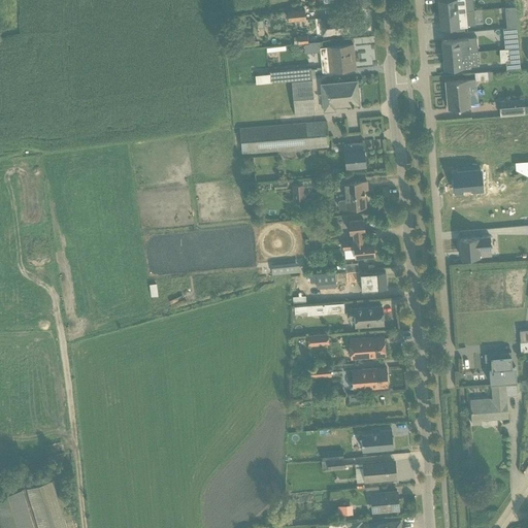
[(437,0),(438,13),(473,10),(472,0),(437,0)]
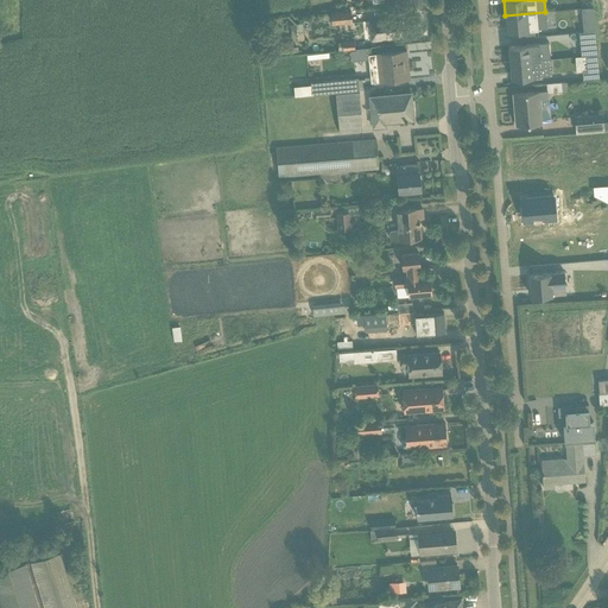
[(583,32),(595,32),(593,8),(581,10),(583,32)]
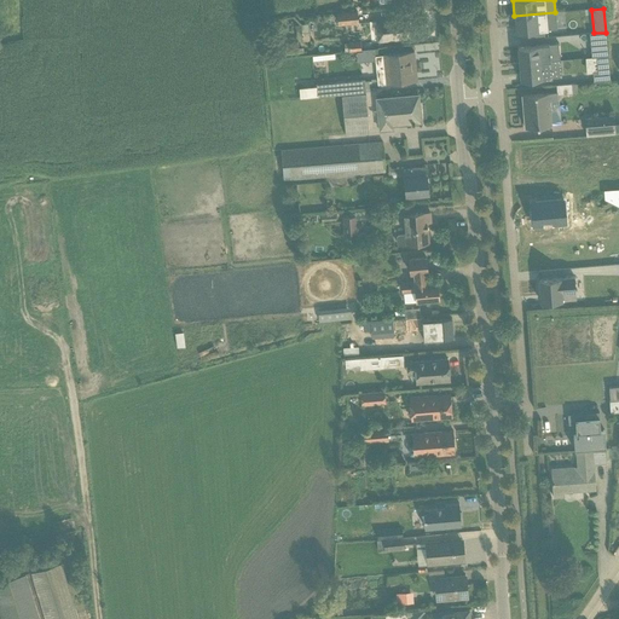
[(339,25),(359,23),(358,11),(337,13),(339,25)]
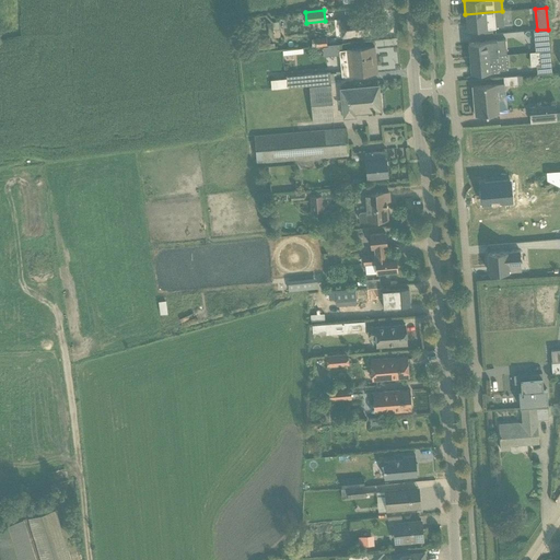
[(478,36),(492,34),(492,27),(503,27),(502,11),(465,14),(467,30),(478,28),(478,36)]
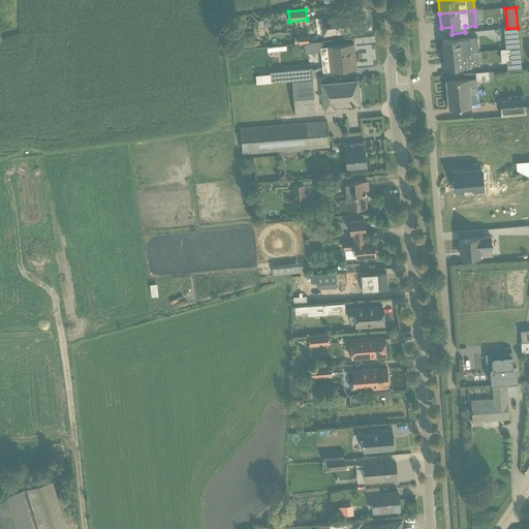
[(348,14),(320,18),(322,35),(350,33),(348,14)]
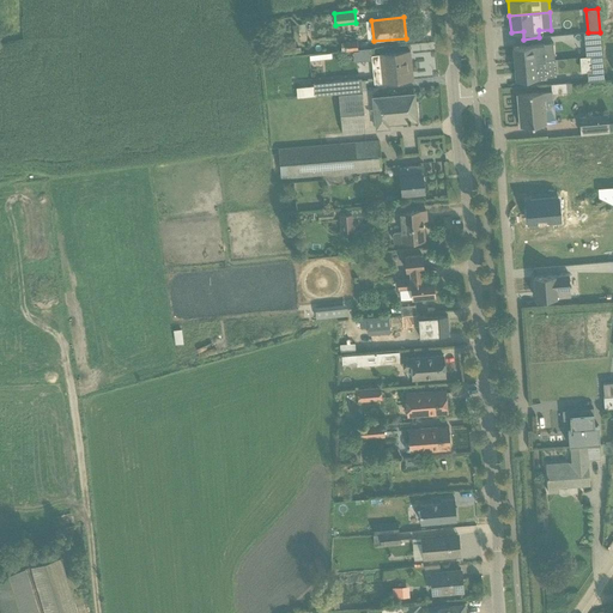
[(293,38),(298,37),(299,41),(307,40),(304,24),(292,25),(293,38)]
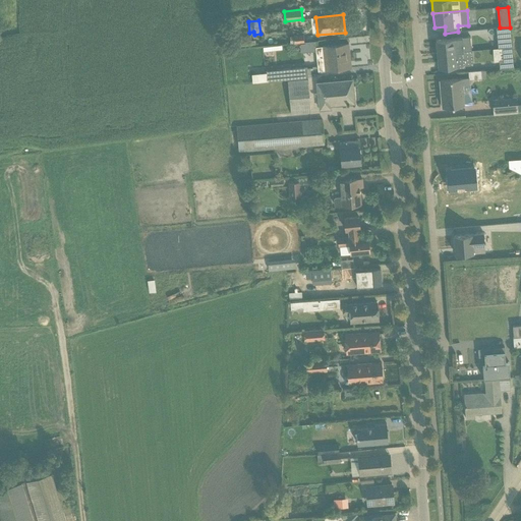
[(510,27),(500,27),(496,29),(498,49),(502,48),(512,48),(510,27)]
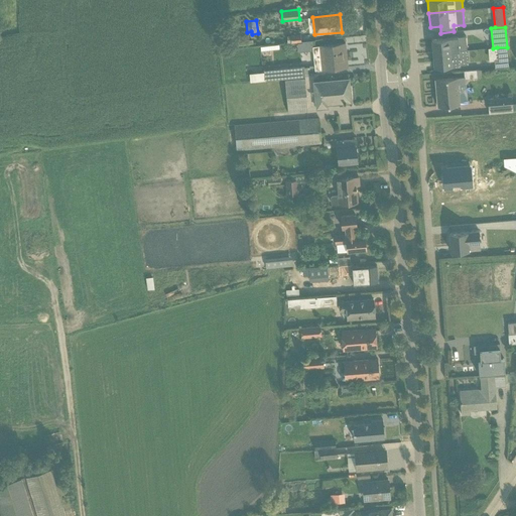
[(233,46),(253,44),(252,40),(248,40),(248,35),(232,37),(233,46)]
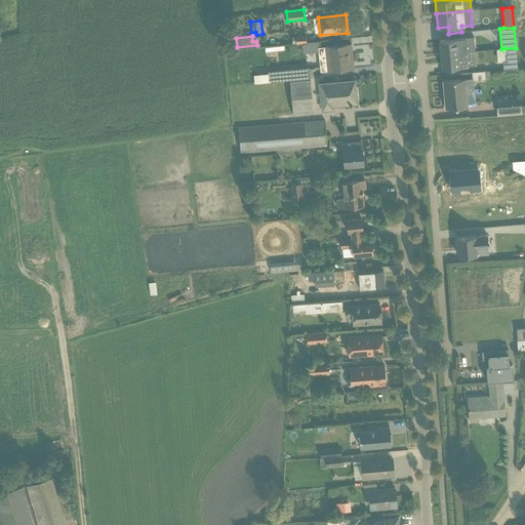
[(282,46),(307,43),(306,36),(282,38),(282,46)]
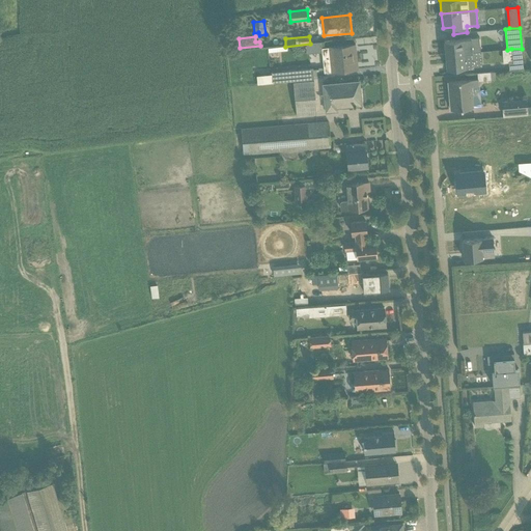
[(445,55),(480,52),(478,38),(444,40),(445,55)]
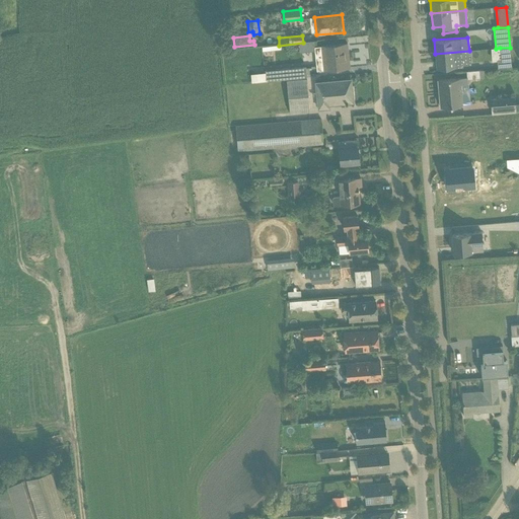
[(347,44),(314,47),(316,71),(349,68),(347,44)]
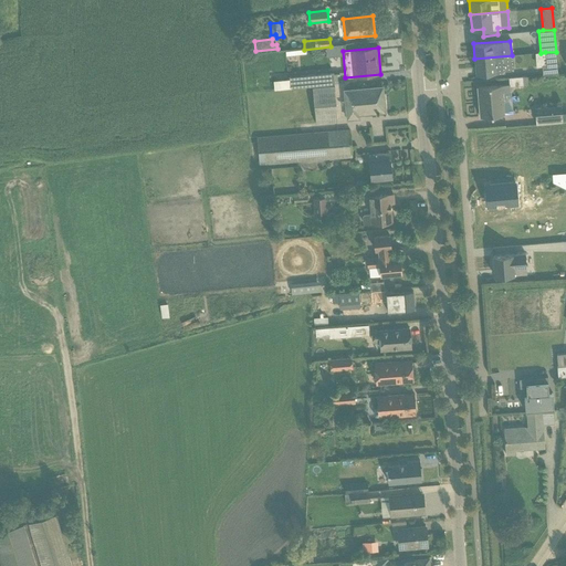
[(557,73),(556,52),(545,52),(546,65),(541,65),(542,74),(557,73)]
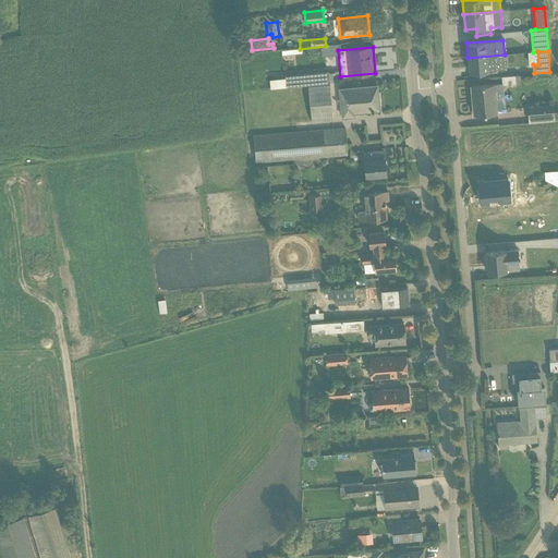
[(505,55),(468,58),(469,73),(506,70),(505,55)]
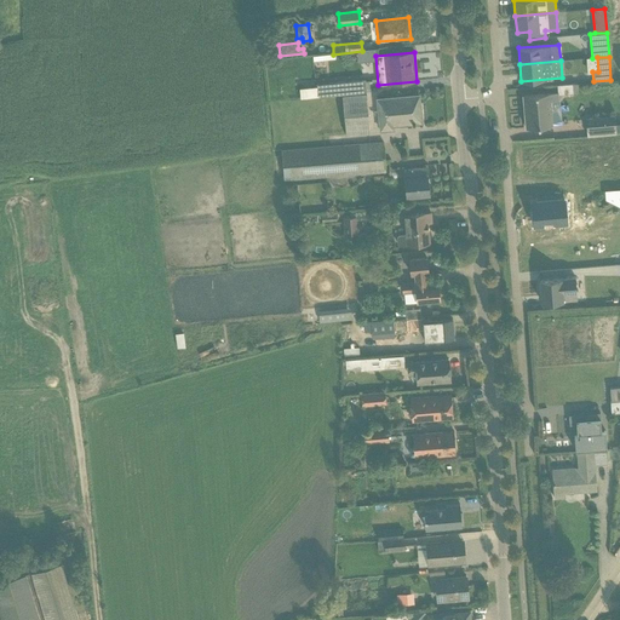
[(267,82),(288,80),(286,64),(265,67),(267,82)]
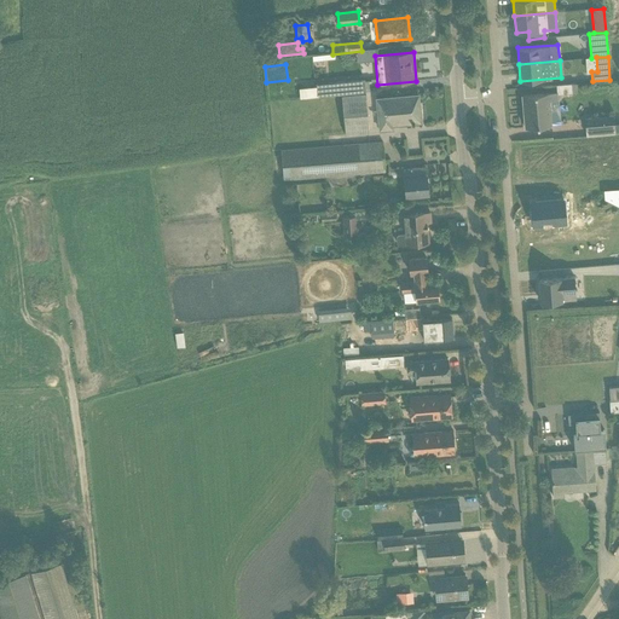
[(364,80),(316,85),(316,87),(299,88),(300,99),(365,93),(364,80)]
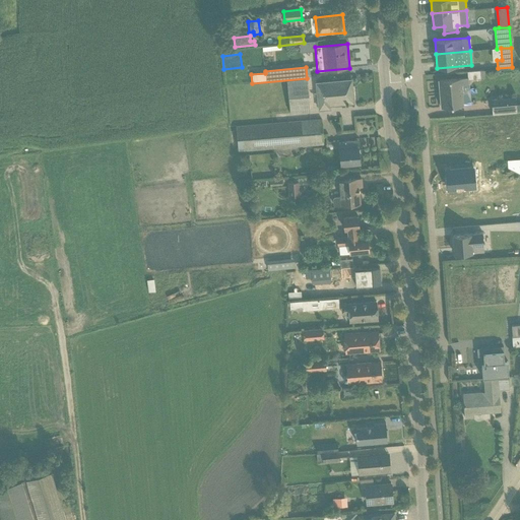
[(467,78),(438,80),(441,108),(463,106),(461,85),(468,84),(468,80),(484,78),(484,70),(467,72),(467,78)]
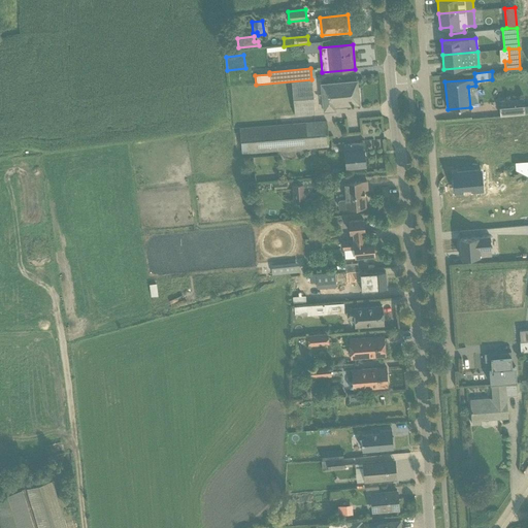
[(315,114),(311,80),(291,83),(294,117),(315,114)]
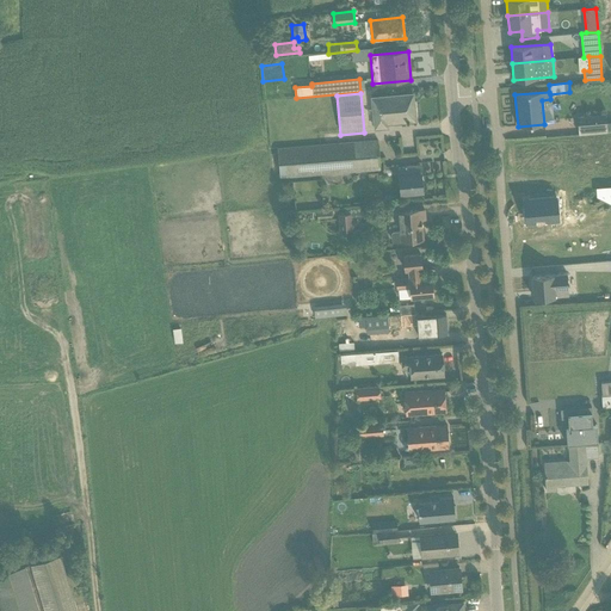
[(387,124),(415,122),(413,94),(370,98),(374,130),(387,129),(387,124)]
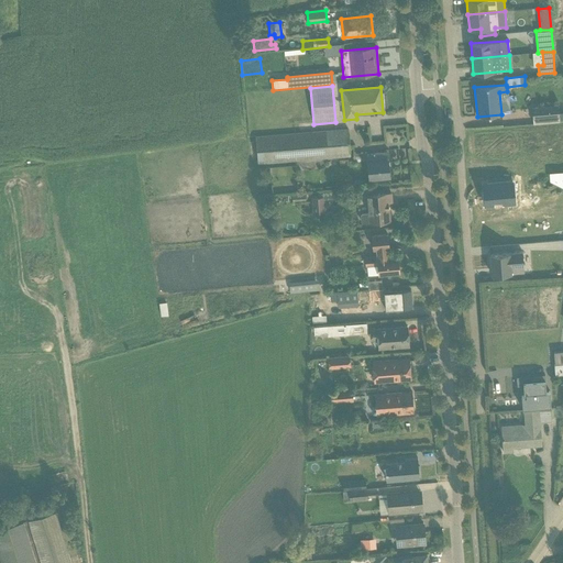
[(531,109),(533,124),(562,121),(562,112),(559,113),(558,106),(531,109)]
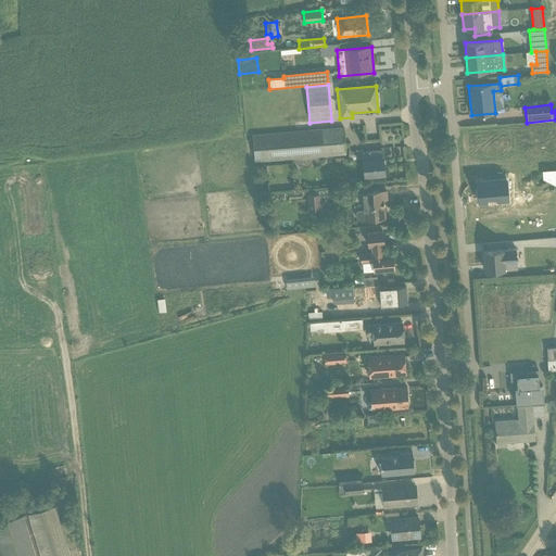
[(343,127),(252,135),(254,163),(346,155),(343,127)]
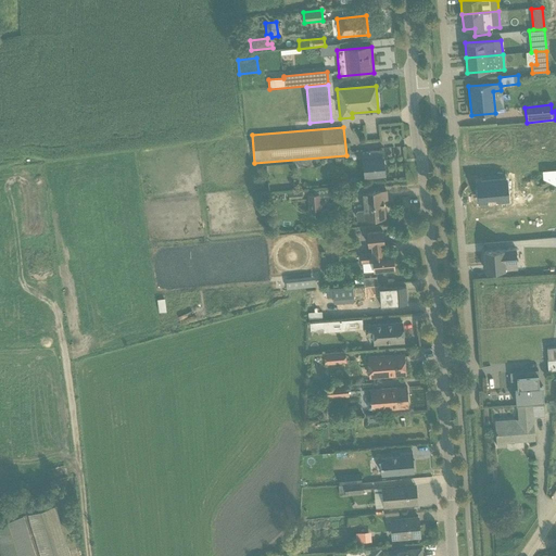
[(381,151),(362,152),(364,178),(384,176),(382,158),(381,151)]
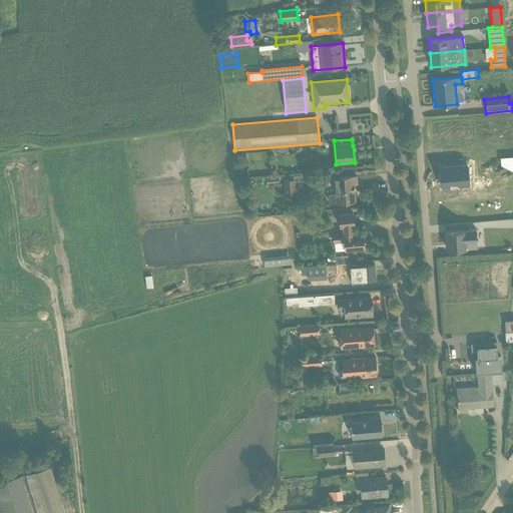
[(356,176),(334,178),(335,194),(330,194),(328,196),(329,202),(330,203),(355,201),(354,184),(357,184),(356,176)]
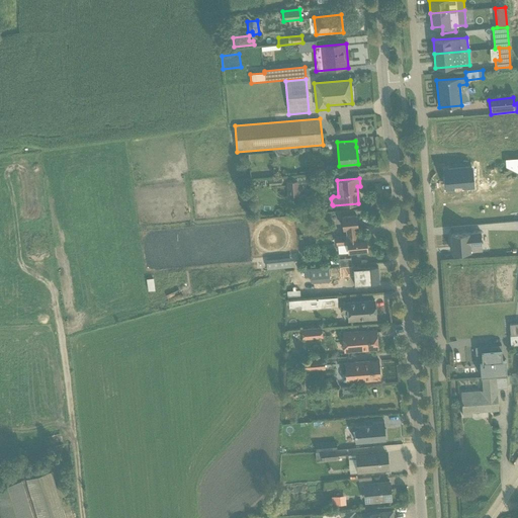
[(288,196),(298,195),(297,181),(286,182),(288,196)]
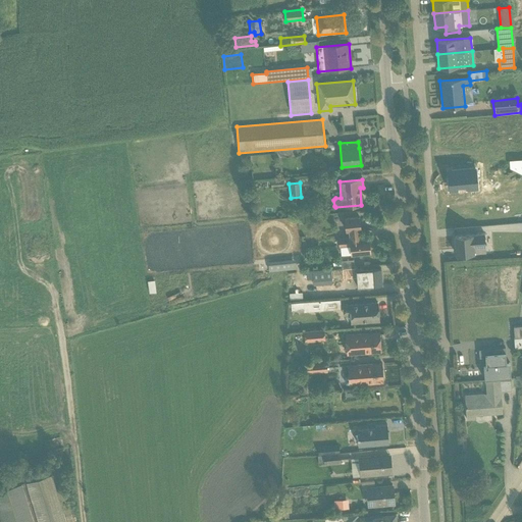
[(350,247),(350,255),(370,253),(368,239),(360,240),(360,238),(359,238),(359,230),(360,230),(359,217),(344,219),(345,232),(348,231),(349,238),(337,239),(338,248),(350,247)]
